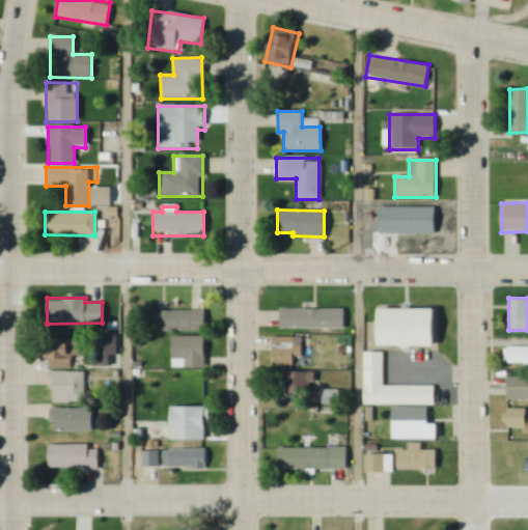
[(279,329),(343,329),(343,309),(279,309),(279,329)]
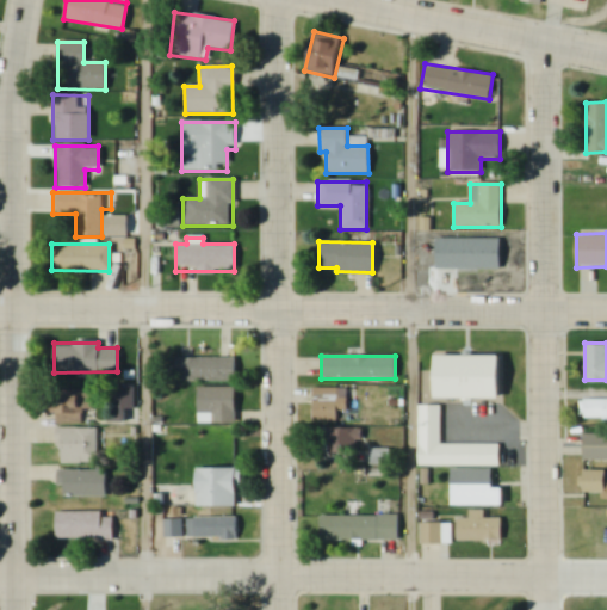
[(434,356),(433,395),(497,396),(497,357),(434,356)]
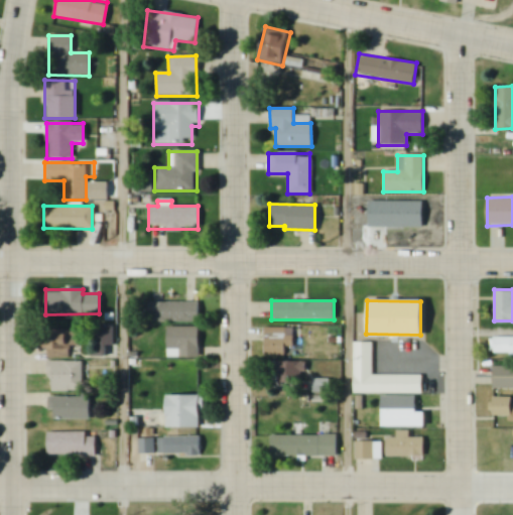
[(199,301),(143,301),(143,322),(199,322),(199,301)]
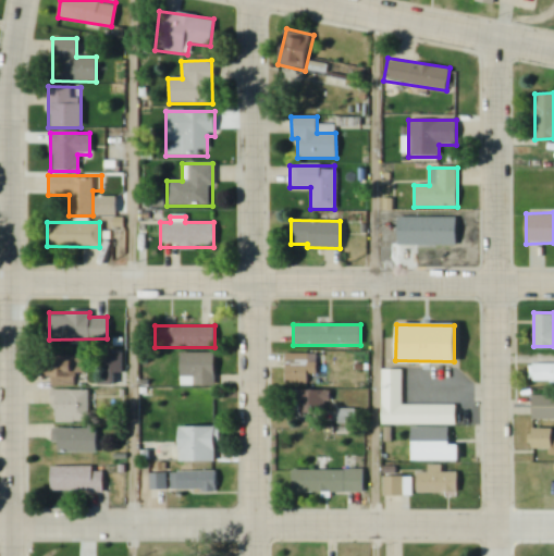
[(122,353),(98,353),(98,384),(122,384),(122,353)]
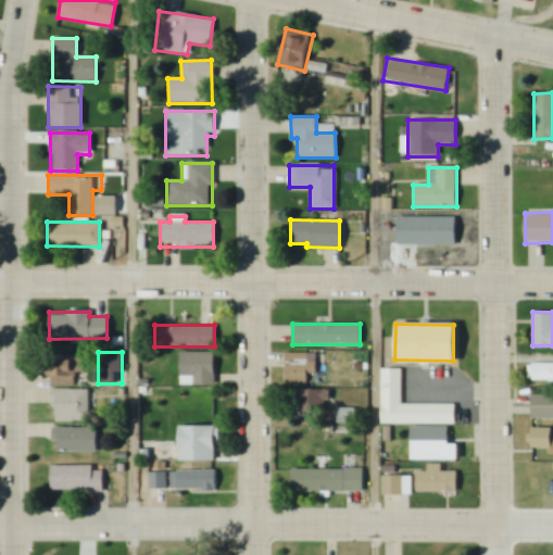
[(214,385),(214,352),(179,352),(179,385),(214,385)]
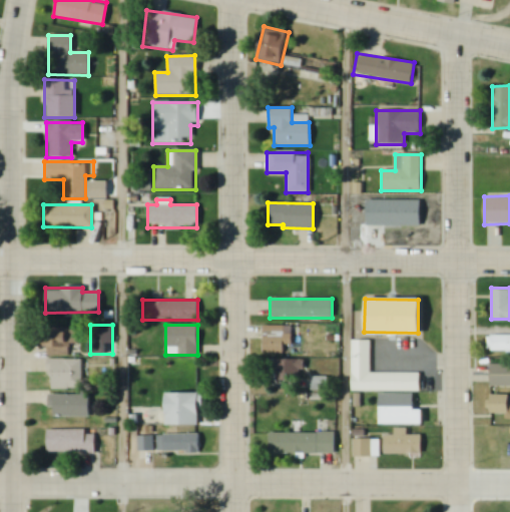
[(262,353),(283,353),(283,326),(262,326),(262,353)]
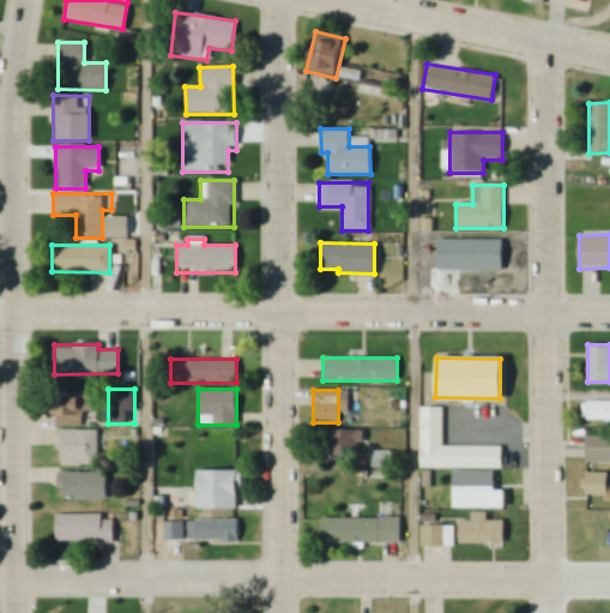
[(54,415),(54,425),(83,425),(83,391),(46,391),(46,415),(54,415)]
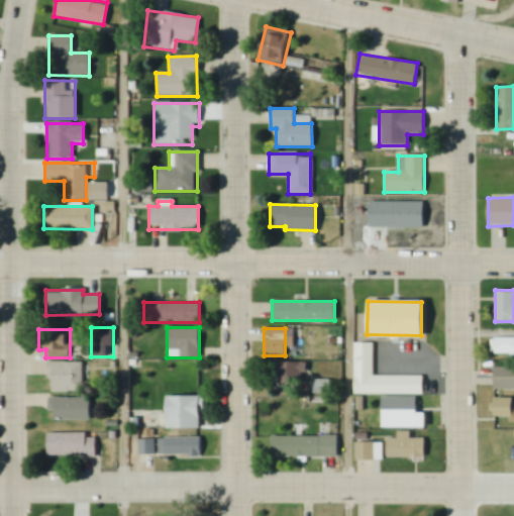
[(513,336),(490,336),(490,355),(513,355),(513,336)]
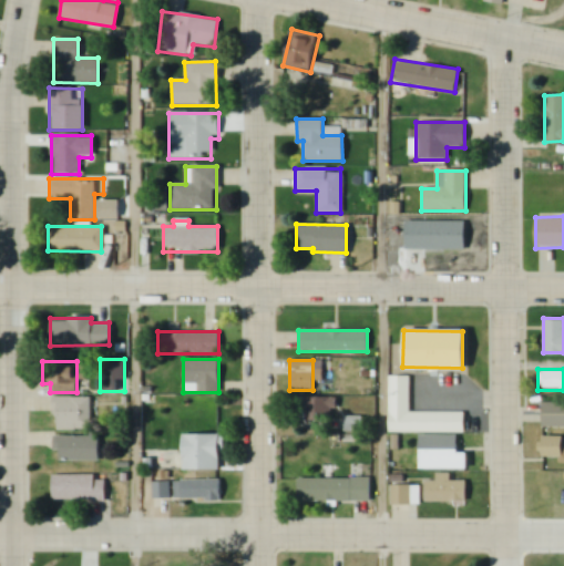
[(388,377),(387,430),(458,430),(458,413),(408,412),(408,377),(388,377)]
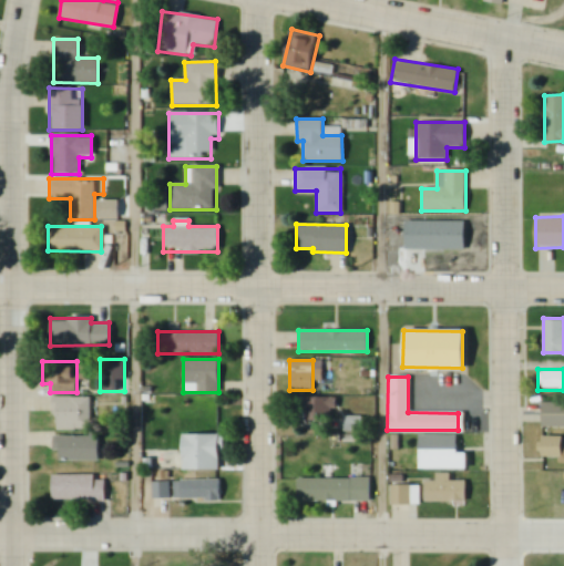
[(53,397),(53,428),(89,428),(89,397),(53,397)]
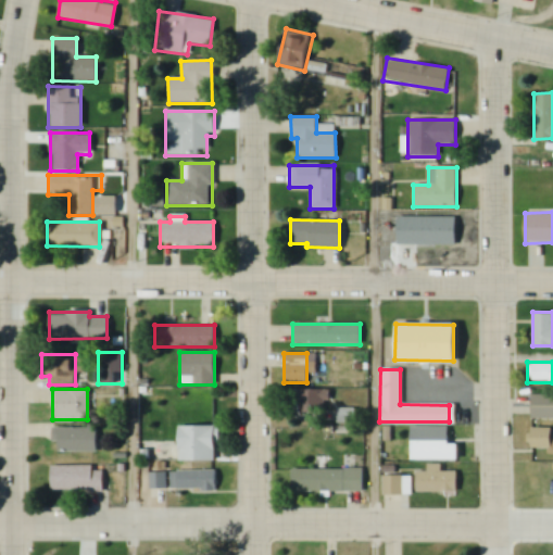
[(296,412),(328,412),(328,389),(296,389),(296,412)]
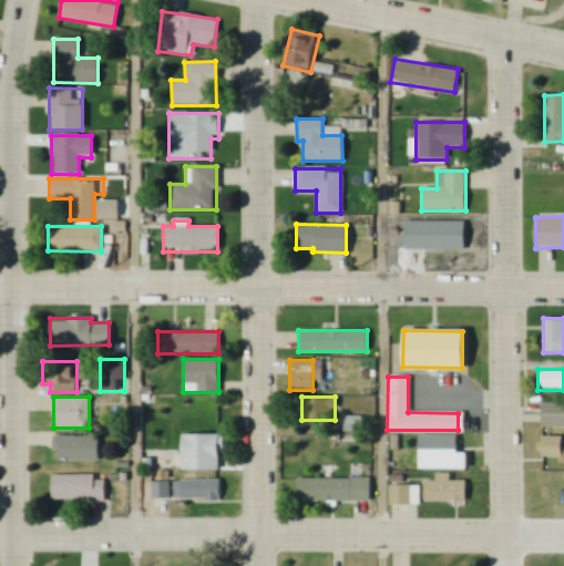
[(541,428),(563,426),(563,401),(541,401),(541,428)]
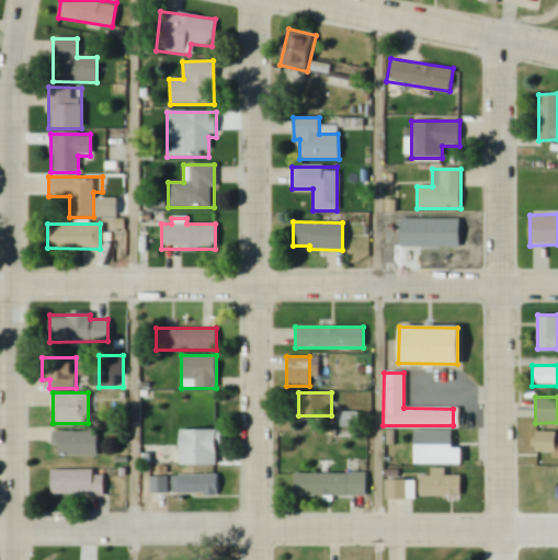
[(219,465),(219,430),(180,430),(180,465),(219,465)]
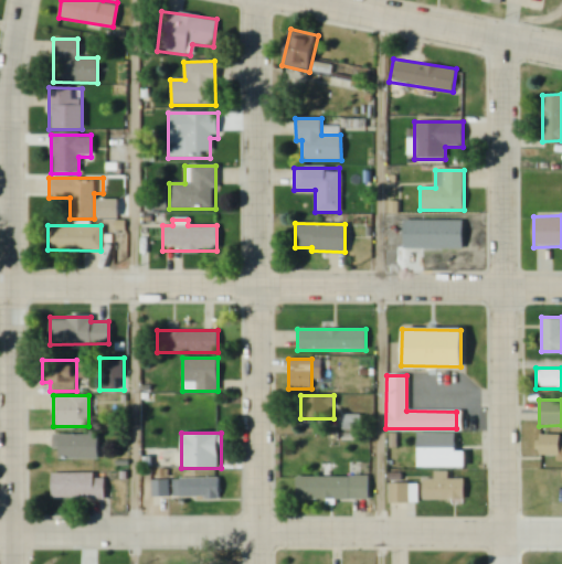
[(97,434),(52,434),(51,448),(57,448),(57,459),(97,459),(97,434)]
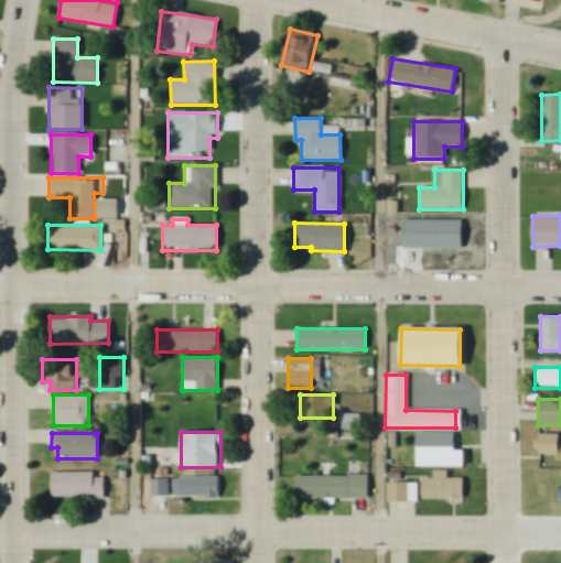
[(416,467),(465,466),(464,450),(454,450),(454,433),(416,433),(416,467)]
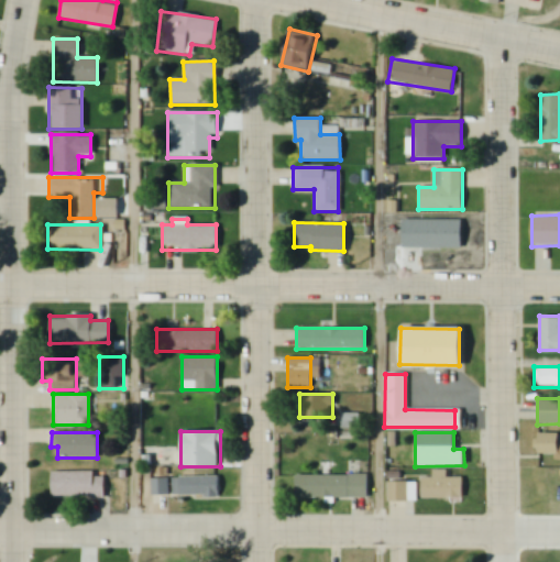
[(559,455),(559,440),(559,441),(559,432),(537,432),(537,455),(559,455)]
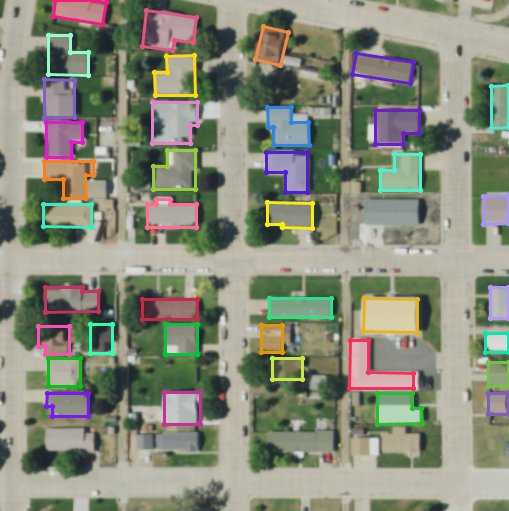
[(420,452),(420,433),(405,433),(405,427),(392,427),(392,434),(382,434),(382,452),(420,452)]
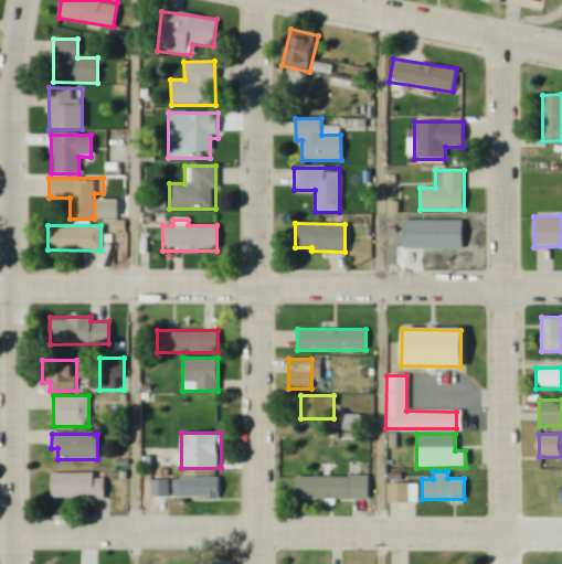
[(103,498),(103,474),(51,474),(51,498),(103,498)]
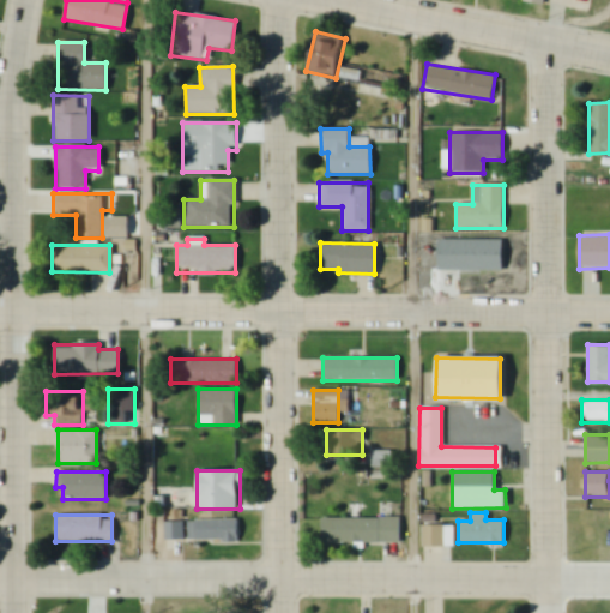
[(399,542),(399,518),(321,518),(321,544),(399,542)]
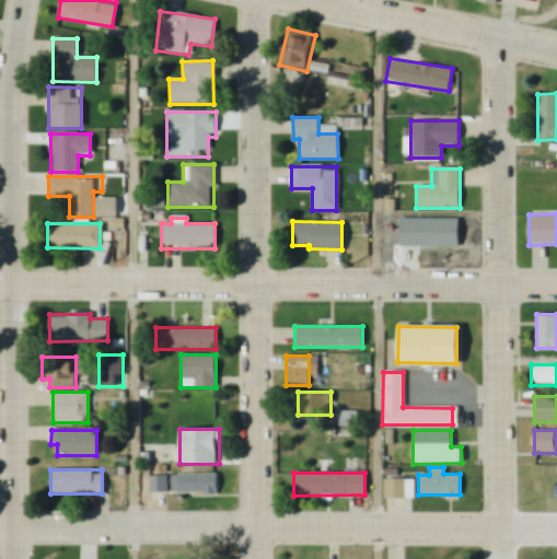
[(217,474),(169,474),(169,492),(217,492),(217,474)]
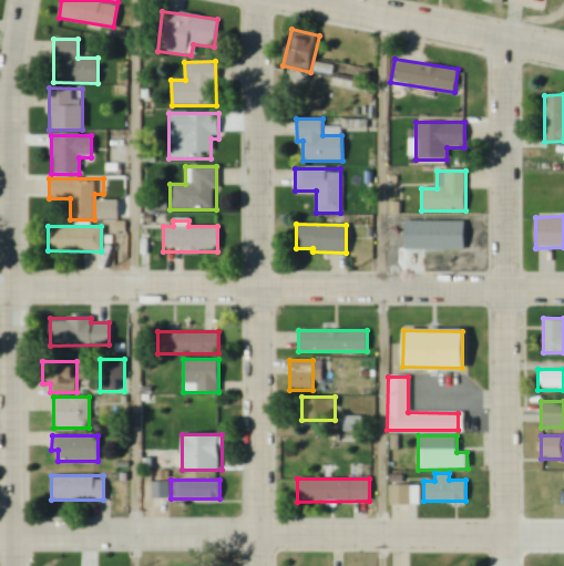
[(152,498),(167,498),(167,482),(152,482),(152,498)]
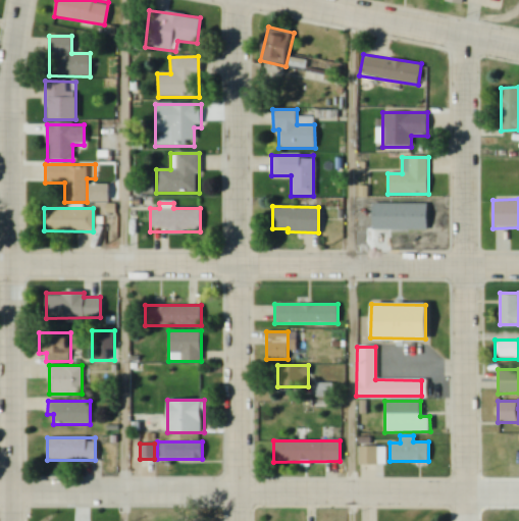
[(385,464),(385,446),(358,446),(358,464),(385,464)]
